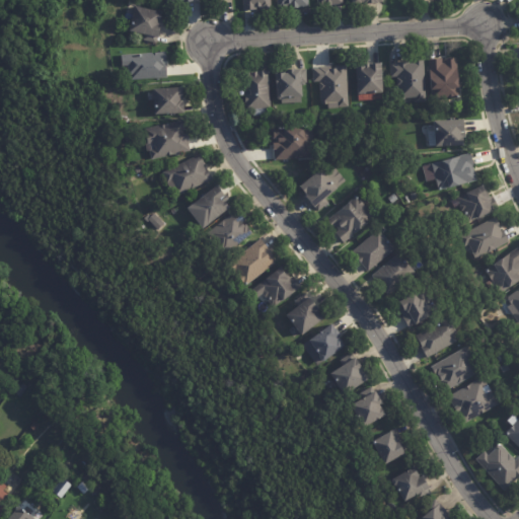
[(257,9),(243,10),(242,0),(270,0),(271,9),(257,9)]
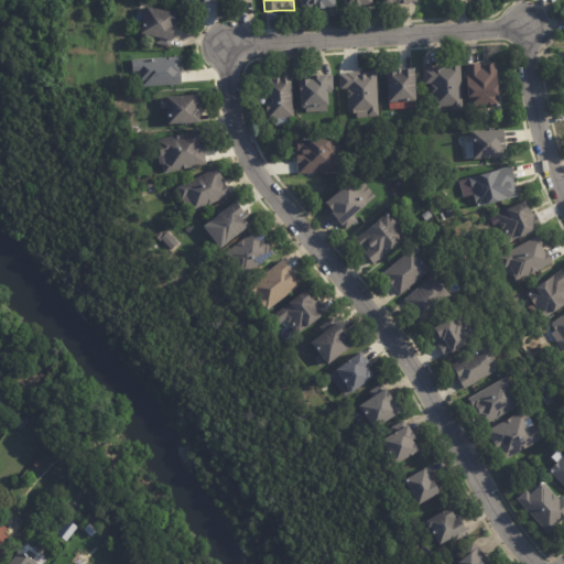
[(334,0),(335,7),(315,9),(315,4),(312,4),(312,8),(302,9),(301,0),(334,0)]
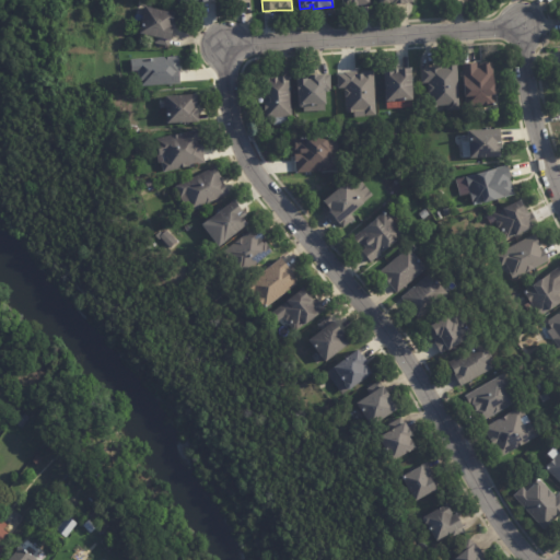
[(174,24),(171,41),(170,41),(168,46),(154,43),(155,37),(139,33),(146,7),(175,13),(173,21),(175,22),(174,24)]
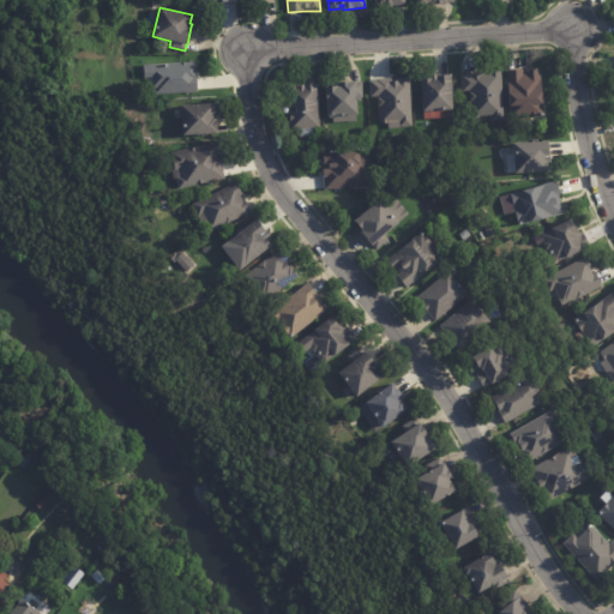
[(194,73),(196,78),(197,78),(197,92),(155,95),(154,89),(151,89),(150,78),(144,78),(143,65),(196,61),(197,71),(194,71),(194,73)]
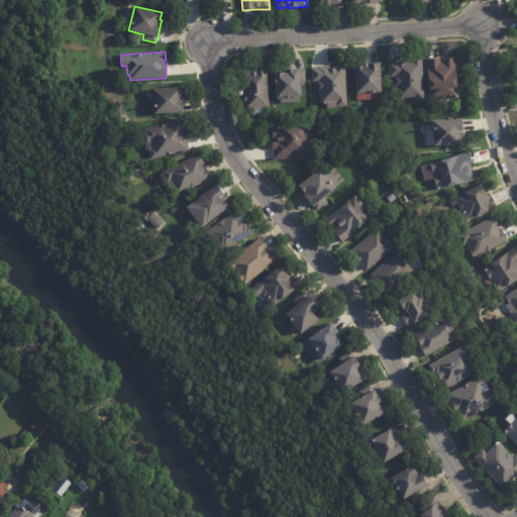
[(456,83),(456,88),(455,88),(456,98),(429,99),(427,60),(439,59),(439,63),(442,63),(441,59),(454,59),(454,78),(456,78),(456,83)]
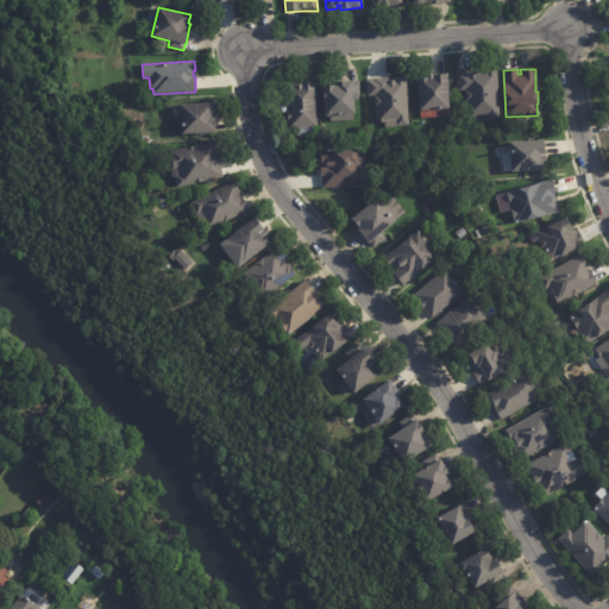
[(489,120),(489,114),(468,115),(466,90),(466,89),(459,90),(458,75),(465,74),(465,73),(481,71),(481,74),(484,74),(484,73),(497,71),(501,120),(489,120)]
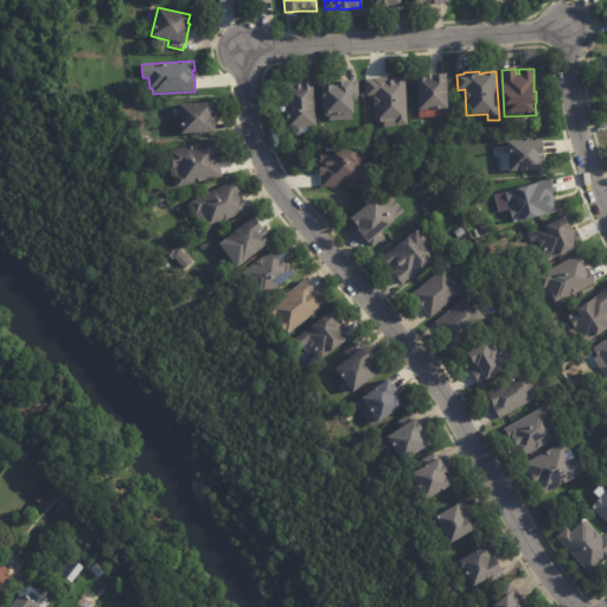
[(421,117),(420,110),(419,110),(416,77),(426,76),(426,75),(446,74),(448,108),(446,109),(446,116),(421,119),(421,117)]
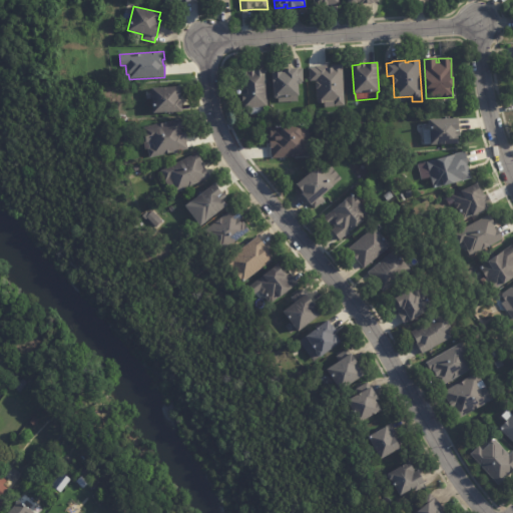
[(338,105),(338,101),(323,102),(323,103),(319,103),(317,102),(316,81),(310,81),(309,67),(315,67),(315,66),(327,65),(328,68),(332,67),(332,65),(343,64),(345,106),(338,106),(338,105)]
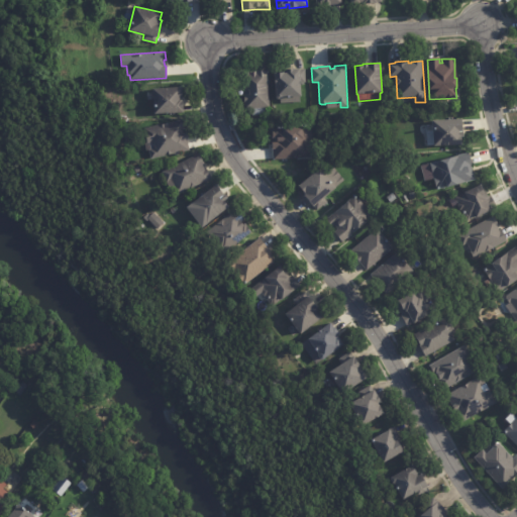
[(301,68),(301,70),(306,70),(306,85),(301,85),(302,96),(299,96),(300,105),(278,106),(278,99),(276,99),(275,73),(287,73),(287,69),(301,68)]
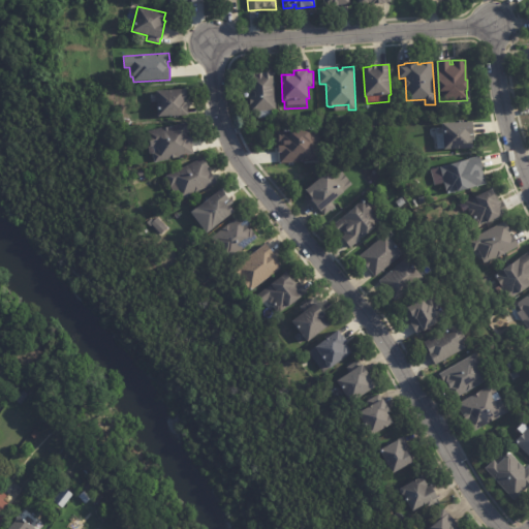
[(272,111),(251,112),(249,74),(249,72),(255,72),(256,73),(261,73),(261,72),(274,72),(275,80),(274,80),(276,111),(272,111)]
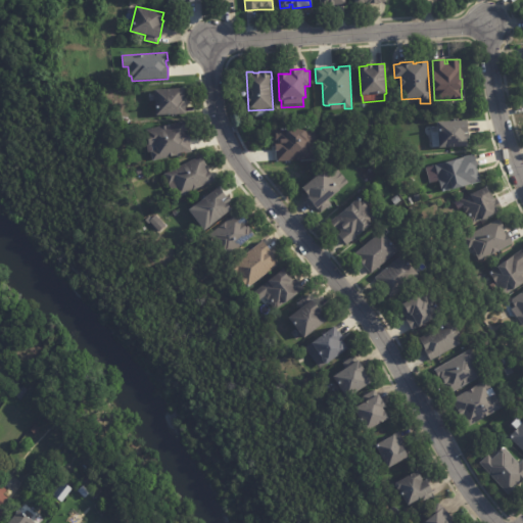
[(184,97),(183,97),(183,99),(185,99),(186,114),(156,115),(154,90),(182,88),(184,90),(184,96),(184,97)]
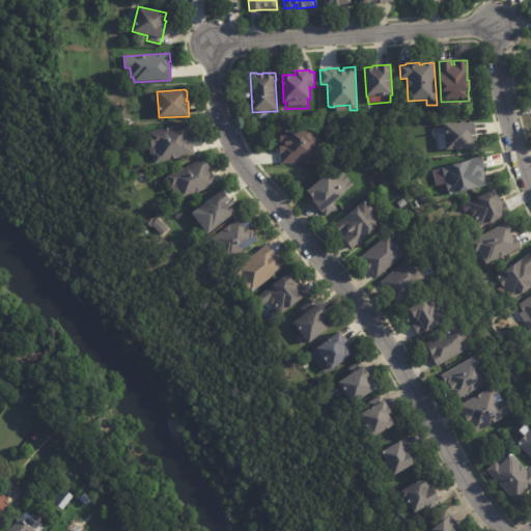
[(474,124),(475,135),(476,138),(472,138),(472,140),(473,140),(474,149),(445,150),(443,124),(474,122),(474,124)]
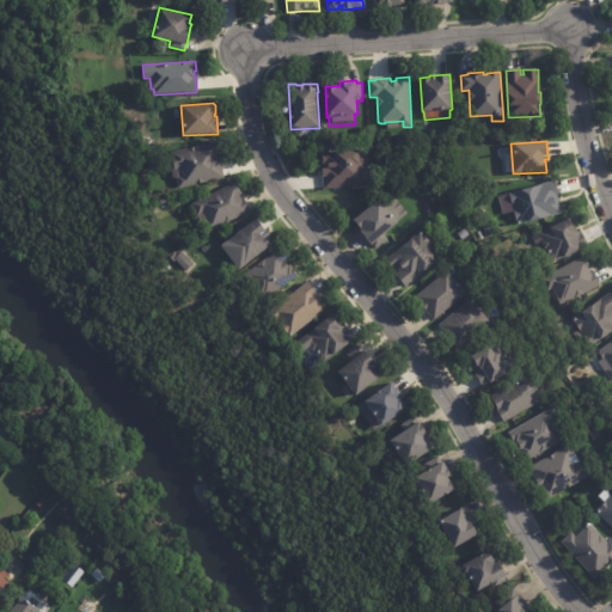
[(220,158),(221,165),(224,178),(178,189),(176,178),(183,176),(182,167),(173,170),(170,152),(215,142),(218,151),(215,151),(216,159),(220,158)]
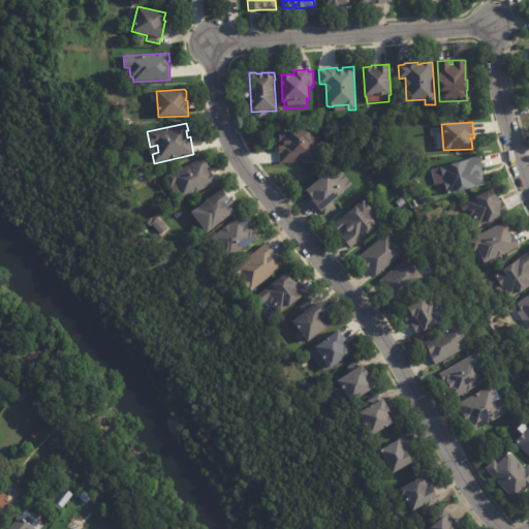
[(318,129),(319,145),(313,145),(313,152),(319,152),(319,161),(279,163),(279,153),(278,153),(278,145),(281,145),(281,142),(278,142),(278,131),(318,129)]
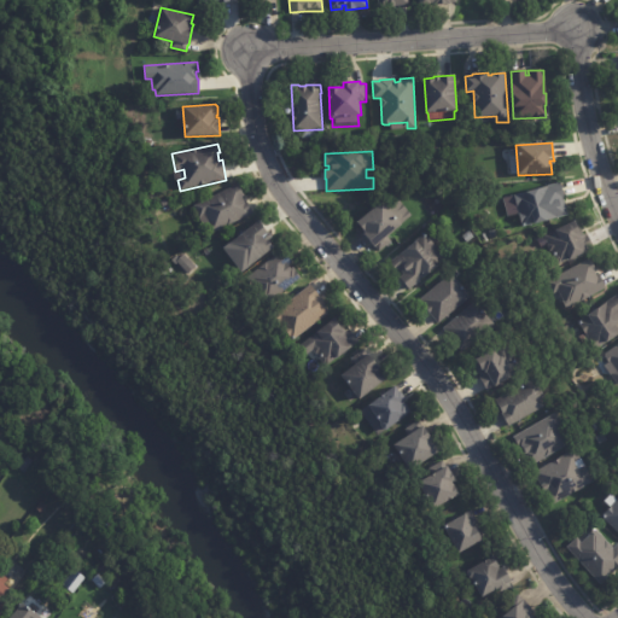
[(244,196),(242,197),(245,204),(248,203),(252,214),(213,234),(209,227),(204,229),(193,207),(238,184),(244,196)]
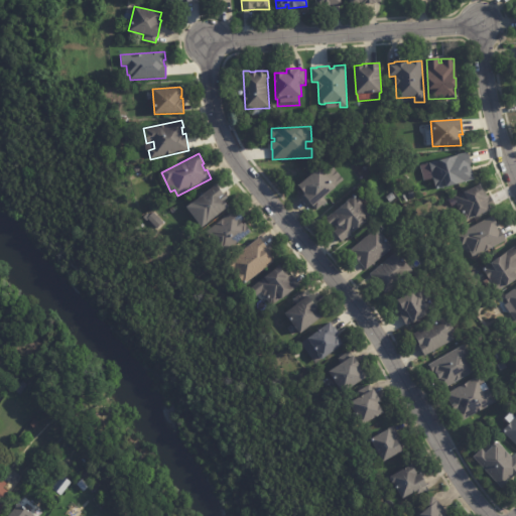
[(468,154),(475,179),(436,190),(429,164),(468,153),(468,154)]
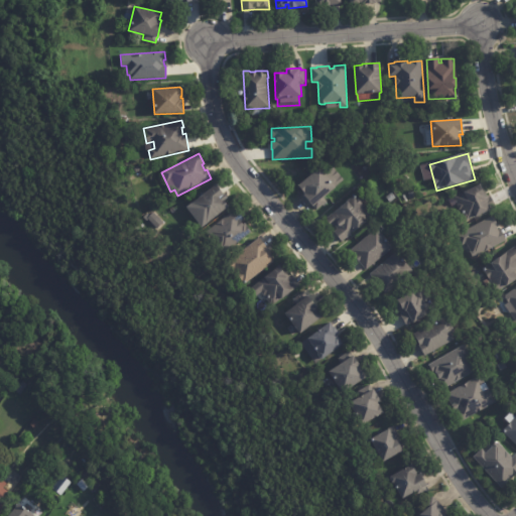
[(321,170),(336,188),(324,199),(327,202),(316,210),(304,196),(305,195),(298,185),(319,168),(321,170)]
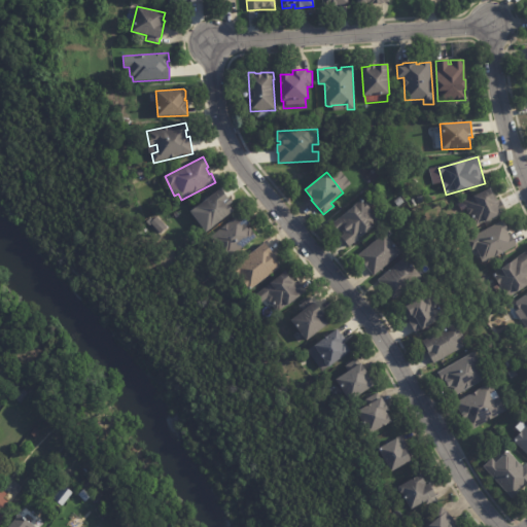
[(220,189),(229,199),(232,203),(229,205),(234,211),(211,229),(210,227),(209,227),(205,222),(206,222),(196,208),(220,188),(220,189)]
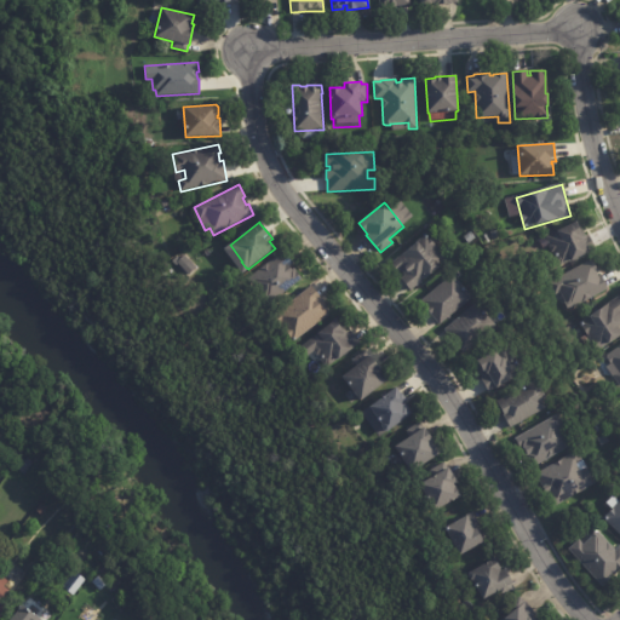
[(584,231),(586,235),(589,234),(596,248),(590,252),(590,253),(572,262),(572,260),(560,267),(558,264),(556,264),(554,258),(555,257),(552,253),(551,252),(549,247),(550,245),(545,237),(578,222),(581,230),(583,229),(584,231)]
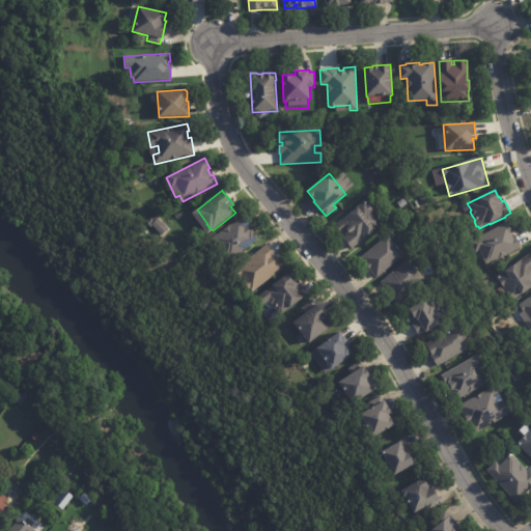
[(408,204),(401,208),(397,203),(403,198),(408,204)]
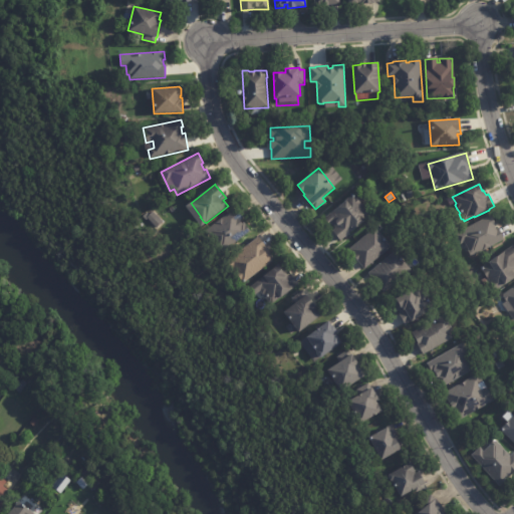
[(356,198),(371,216),(340,241),(332,231),(335,228),(332,224),(329,224),(325,220),(326,217),(353,195),(356,198)]
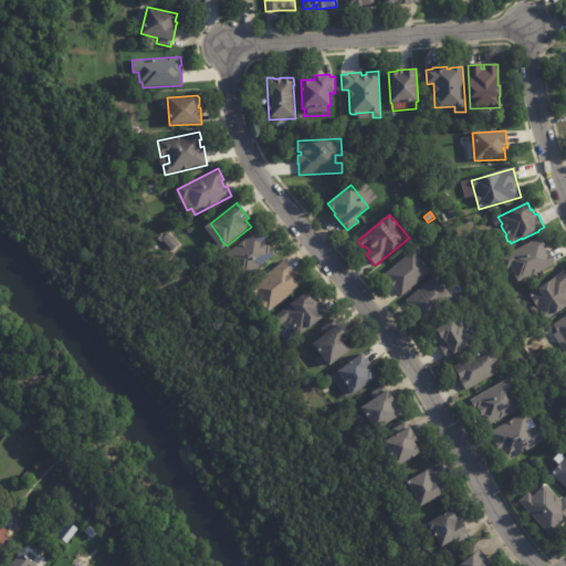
[(260,231),(269,242),(266,243),(275,254),(244,280),(224,257),(258,229),(260,231)]
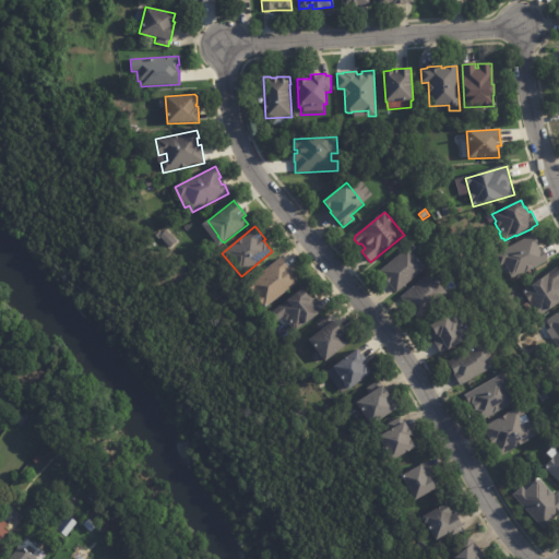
[(176,241),(170,248),(159,237),(166,230),(176,241)]
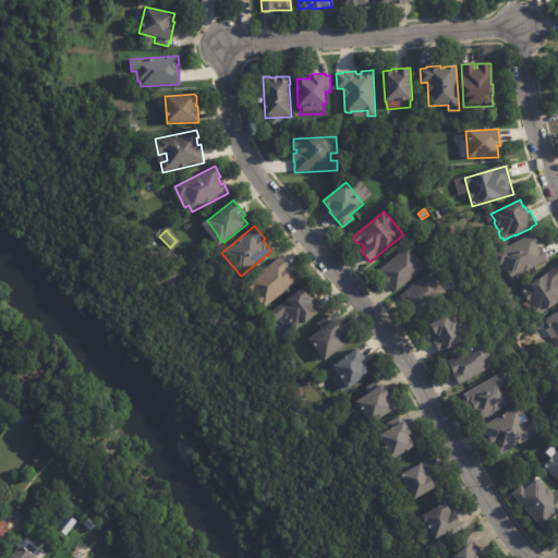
[(537,246),(538,249),(541,247),(547,261),(511,279),(504,263),(498,266),(493,255),(533,233),(538,244),(537,245),(537,246)]
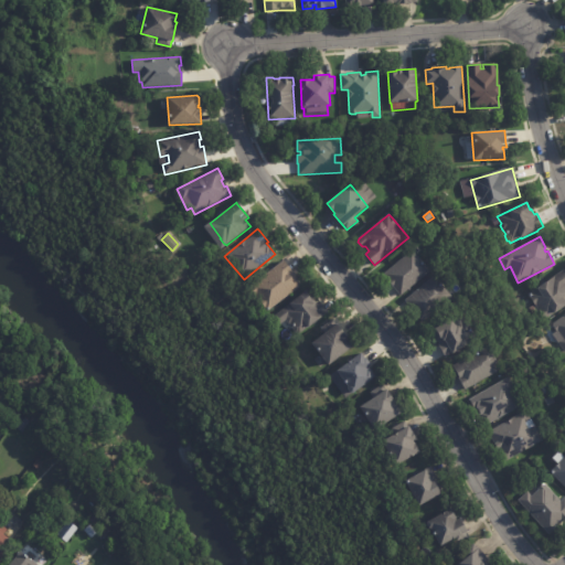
[(416,255),(429,272),(400,296),(383,275),(413,251),(416,255)]
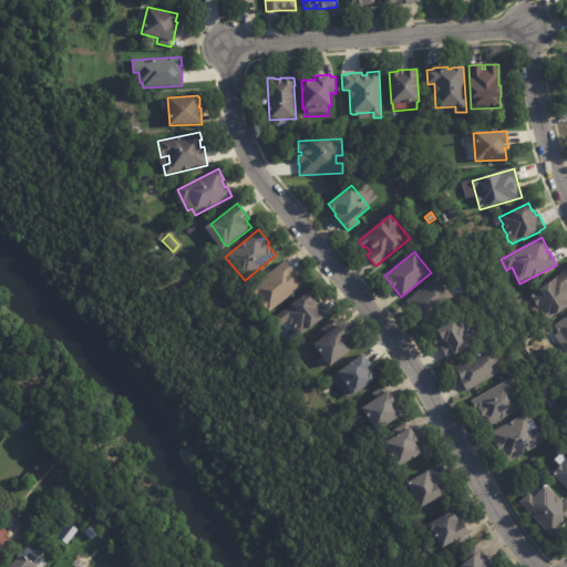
[(285,263),(302,286),(268,312),(250,289),(285,261),(285,263)]
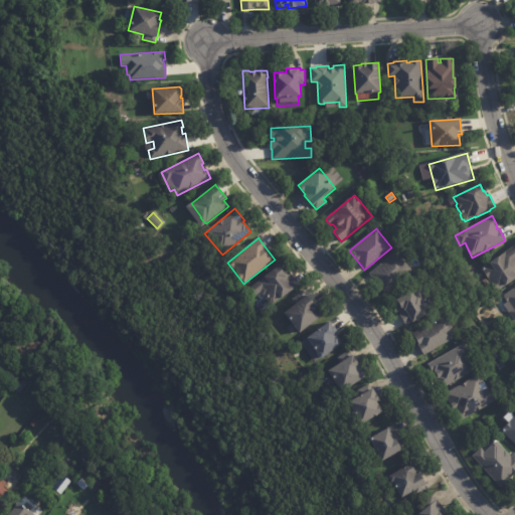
[(514,279),(499,290),(498,289),(496,290),(482,270),(514,245),(514,279)]
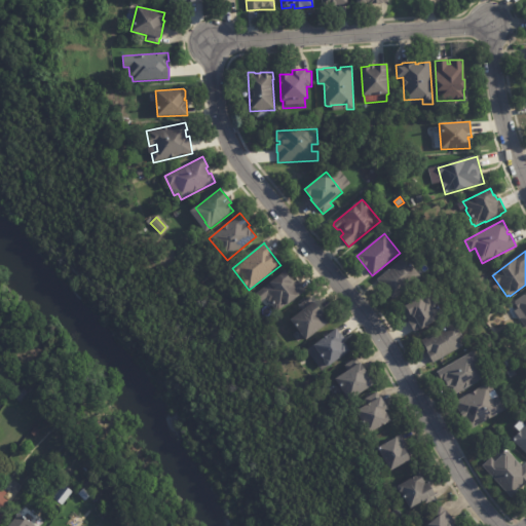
[(384,289),(377,279),(405,257),(420,276),(392,300),(385,292),(386,291),(384,289)]
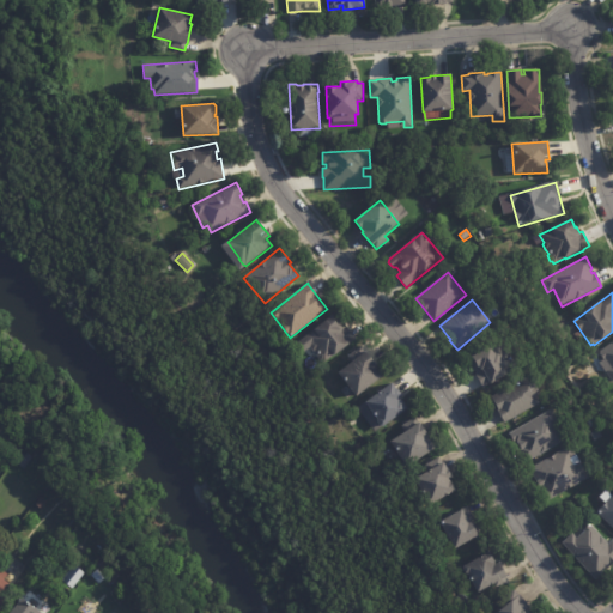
[(339,327),(341,326),(343,328),(345,326),(356,339),(334,356),(325,363),(315,351),(314,352),(310,347),(305,352),(298,343),(332,317),(339,327)]
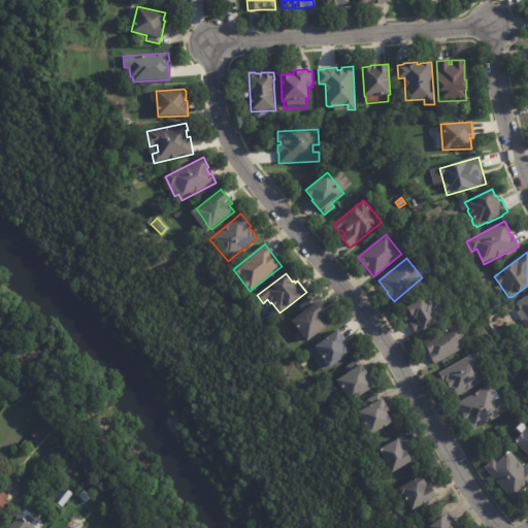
[(415,332),(403,310),(406,308),(406,307),(431,295),(441,315),(435,318),(438,323),(416,334),(415,332)]
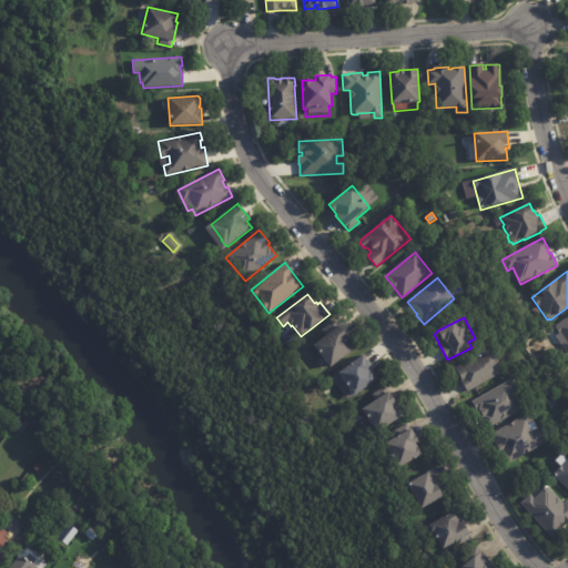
[(567,355),(560,344),(566,341),(560,334),(559,334),(556,328),(556,326),(567,317),(567,355)]
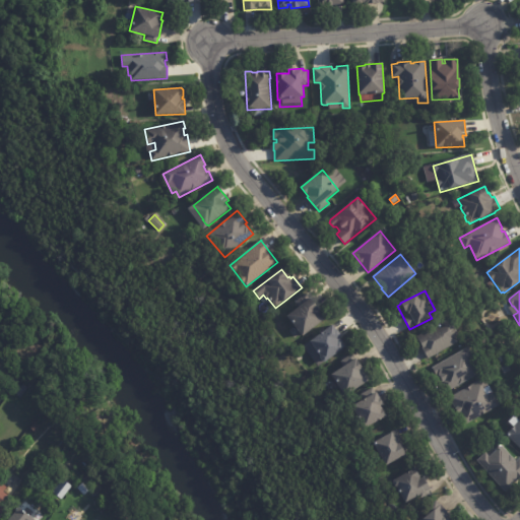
[(306,295),(310,300),(311,299),(319,310),(321,313),(320,314),(325,320),(303,337),(287,317),(300,308),(296,303),(306,295)]
